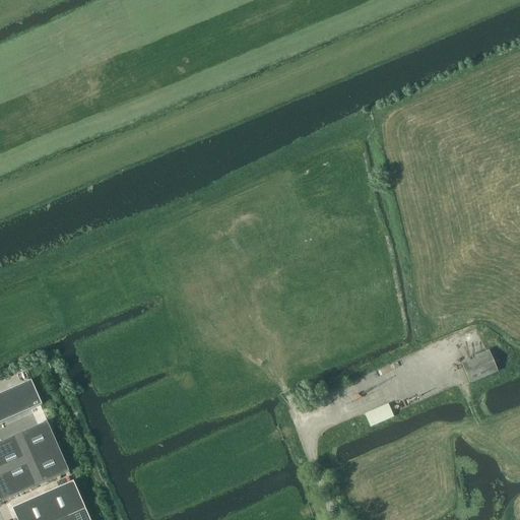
[(470,383),(499,371),(491,352),(463,365),(470,383)]
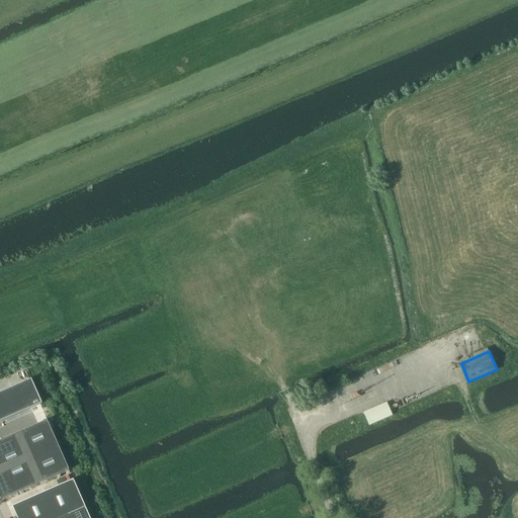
[(26,368),(9,376),(14,387),(24,411),(42,404),(26,368)]
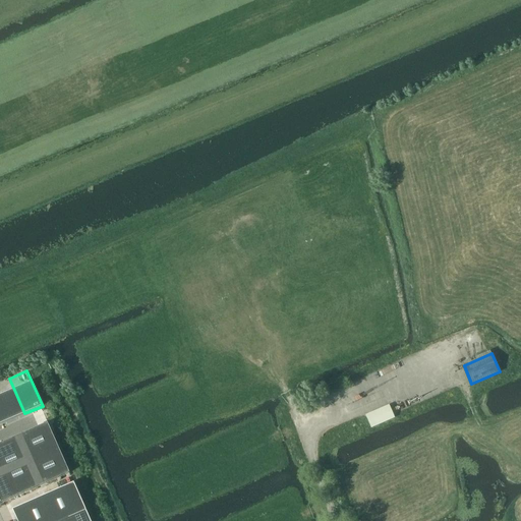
[(14,390),(0,395),(0,404),(7,421),(24,413),(14,390)]
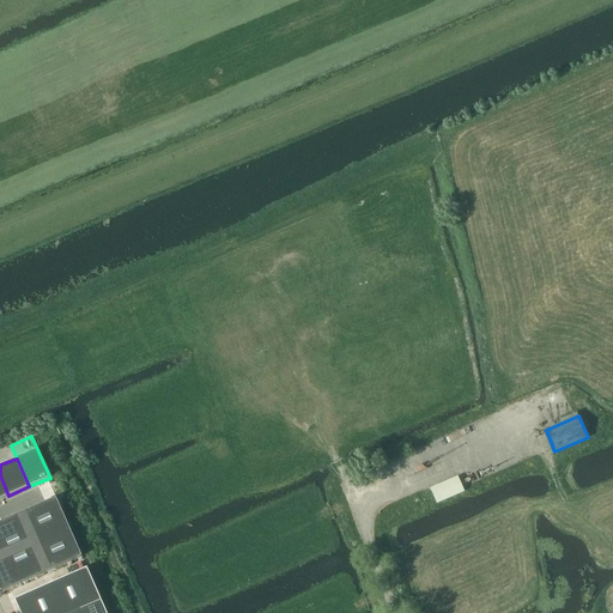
[(457,478),(431,489),(438,504),(465,492),(457,478)]
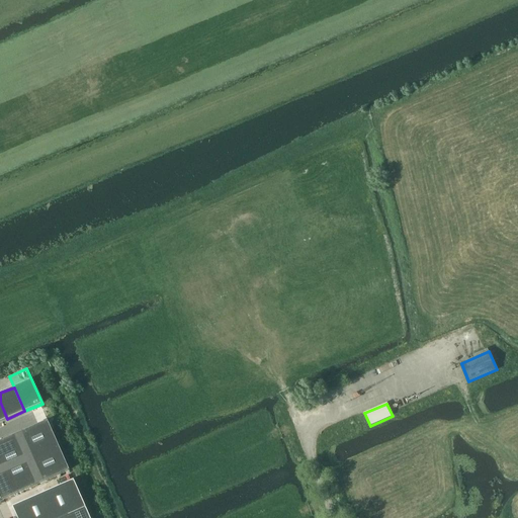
[(48,421),(0,441),(0,496),(2,500),(69,470),(48,421)]
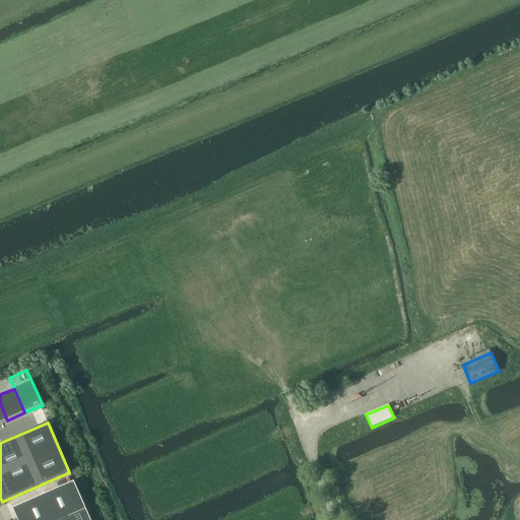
[(74,482),(13,509),(17,519),(70,519),(87,513),(74,482)]
